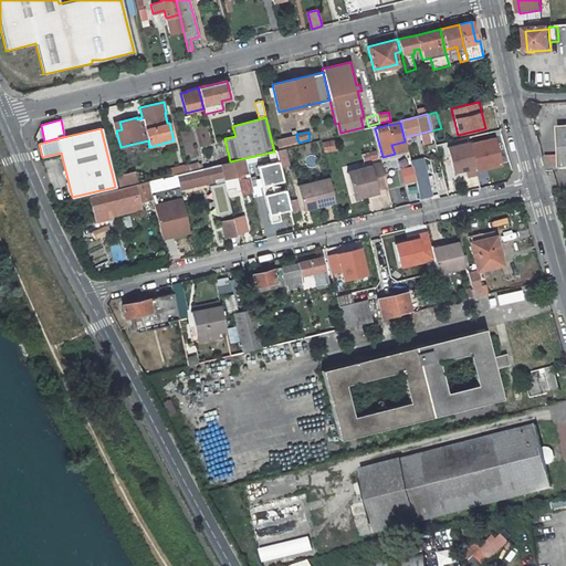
[(279,147),(299,143),(296,135),(276,139),(279,147)]
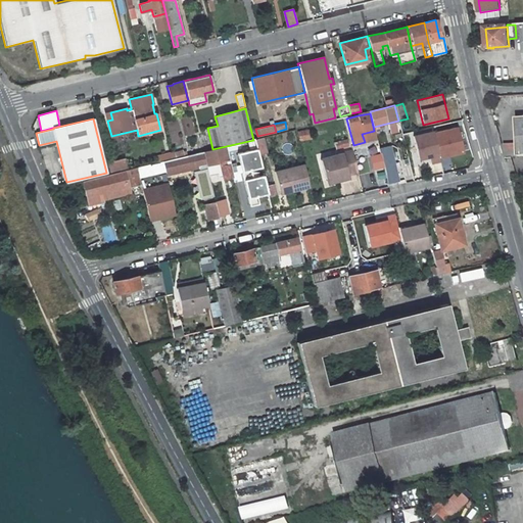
[(457,127),(433,132),(439,158),(463,153),(457,127)]
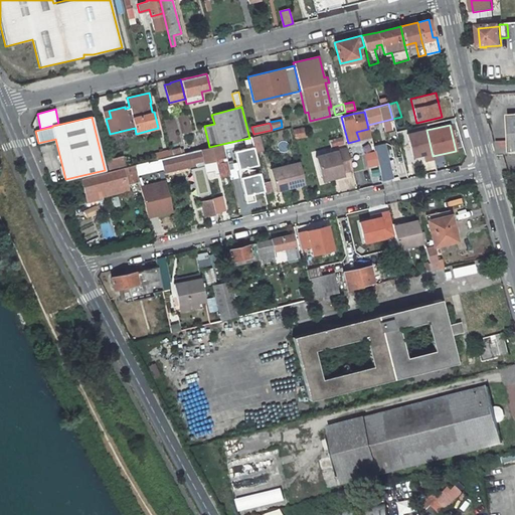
[(296,138),(307,135),(304,129),(294,131),(296,138)]
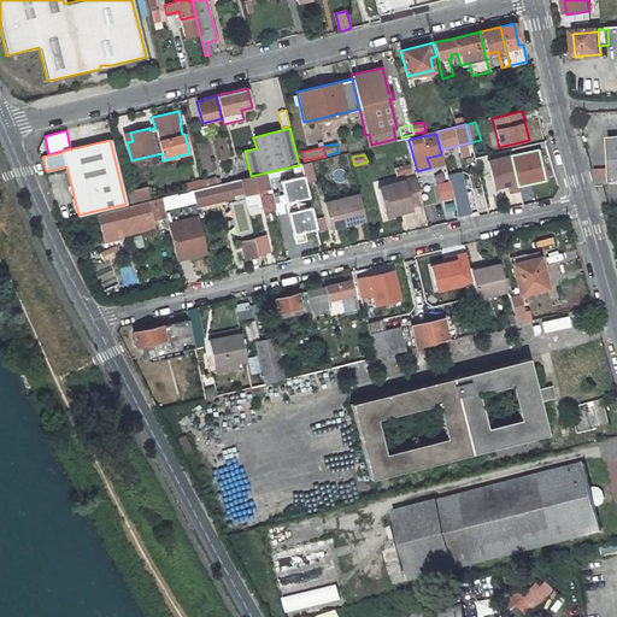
[(441,154),(427,158),(430,168),(444,164),(441,154)]
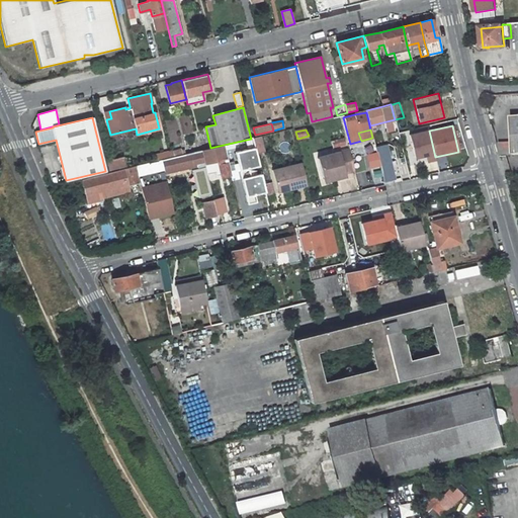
[(429,130),(409,134),(415,159),(426,156),(427,163),(436,161),(435,157),(429,131),(429,130)]
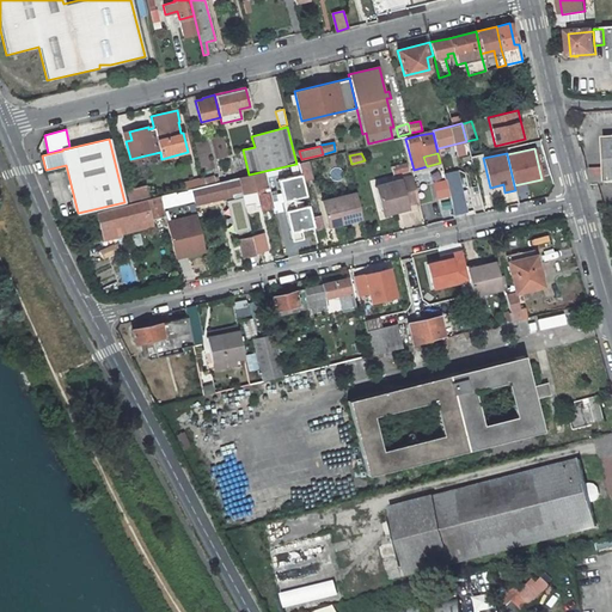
[(234,167),(243,166),(240,157),(232,158),(234,167)]
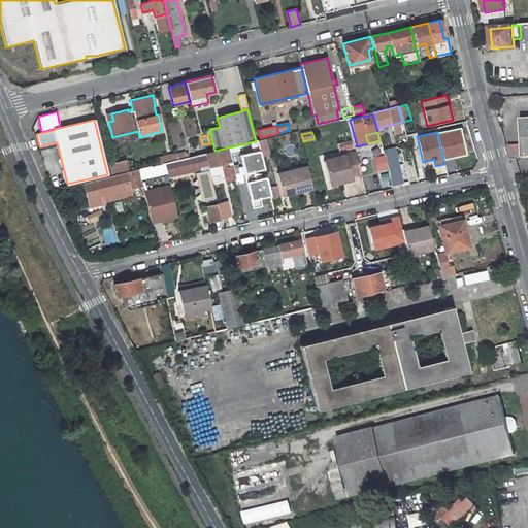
[(267,138),(259,139),(261,155),(269,153),(267,138)]
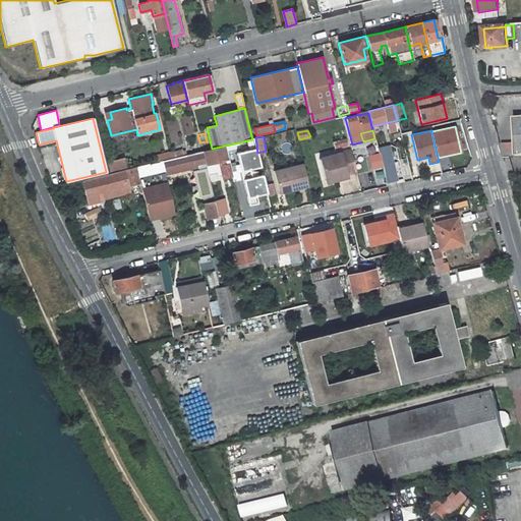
[(229,164),(258,157),(253,138),(252,139),(225,146),(229,164)]
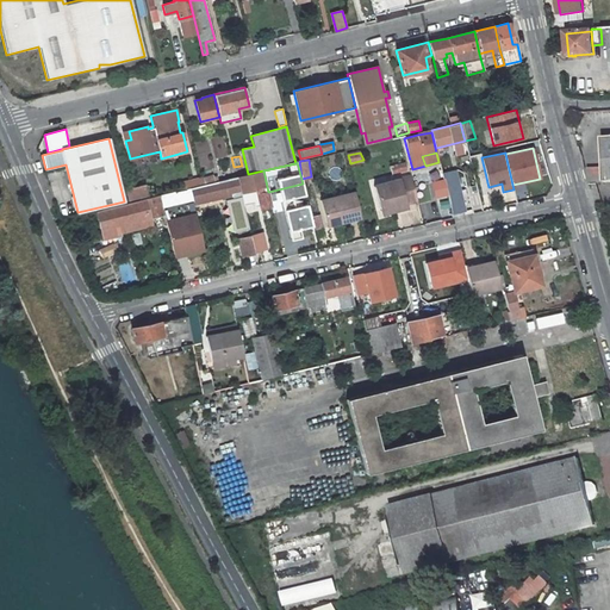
[(408,170),(405,162),(390,166),(392,174),(408,170)]
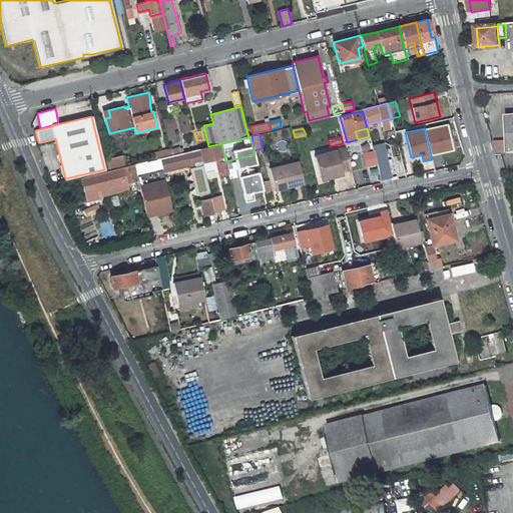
[(494,153),(506,153),(506,140),(493,141),(494,153)]
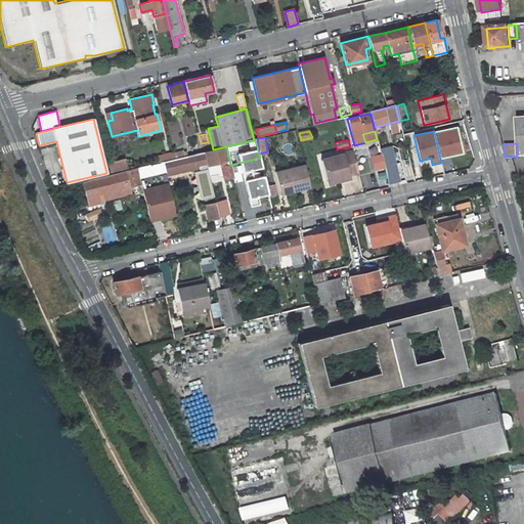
[(233,177),(230,165),(226,146),(213,149),(204,151),(207,165),(208,170),(221,167),(223,178),(233,177)]
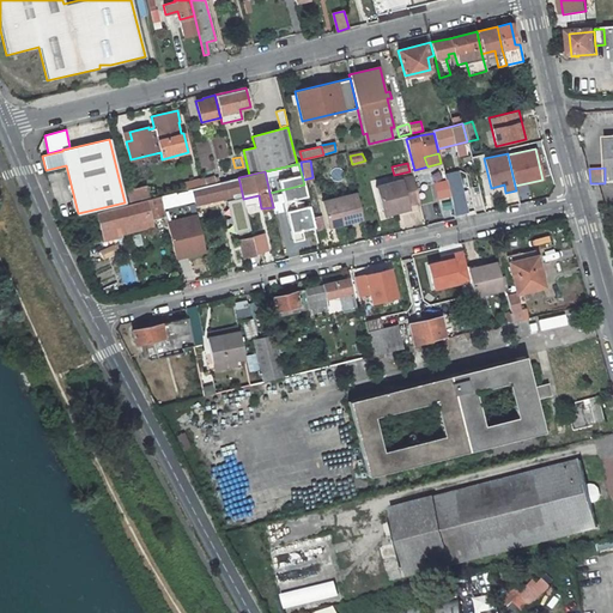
[(453,205),(463,201),(457,176),(447,178),(453,205)]
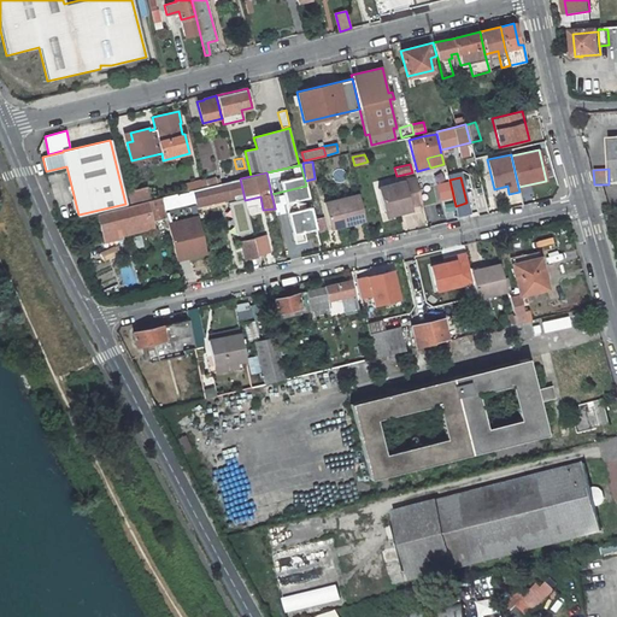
[(195,205),(244,194),(240,178),(221,183),(206,187),(192,191),(195,205)]
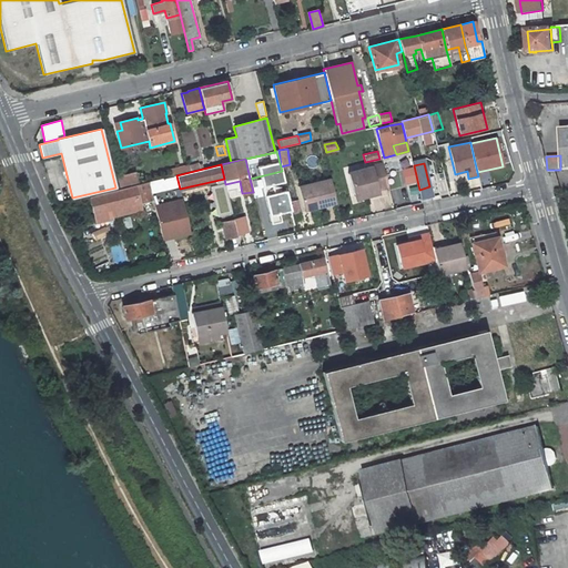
[(354,196),(388,186),(383,164),(347,173),(354,196)]
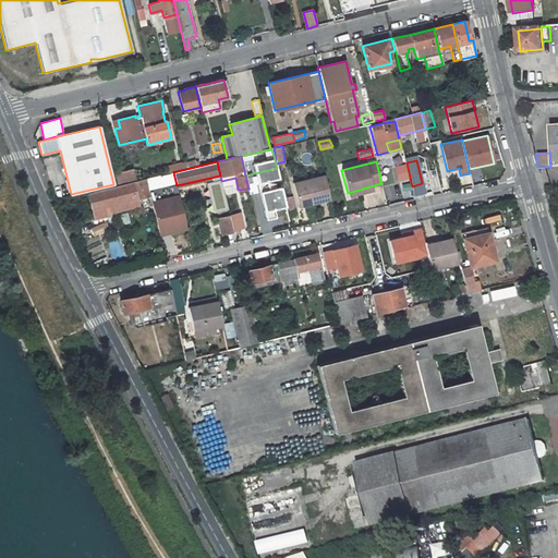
[(186,169),(185,162),(169,167),(170,172),(171,172),(173,172),(186,169)]
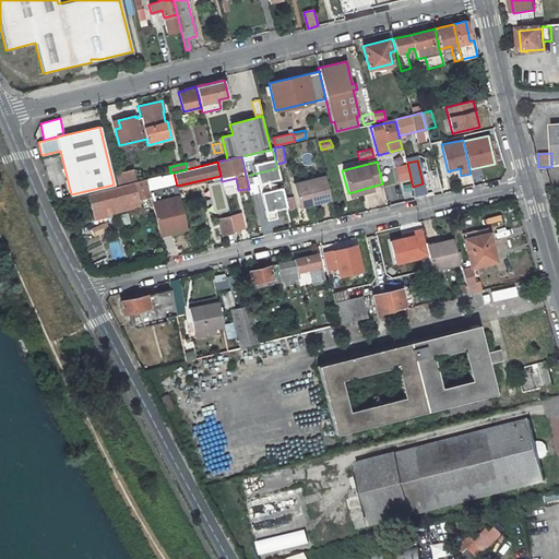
[(161,177),(161,176),(146,179),(149,190),(174,183),(171,174),(161,177)]
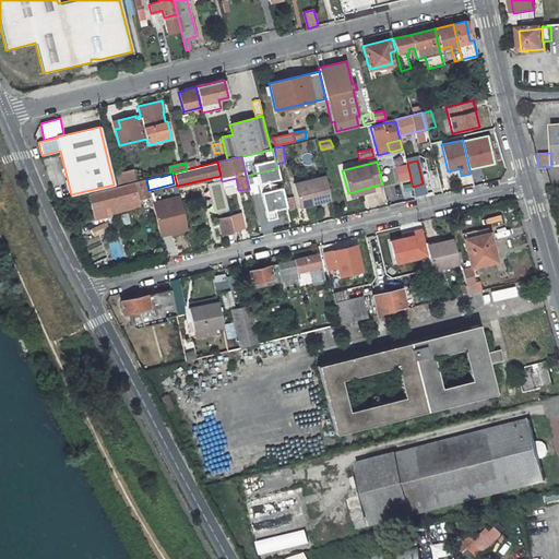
[(411,186),(407,174),(397,176),(401,188),(411,186)]
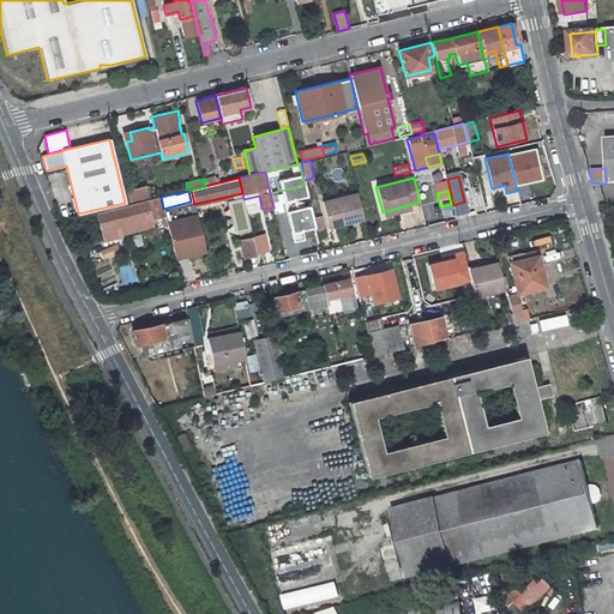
[(363,220),(361,211),(356,193),(323,202),(327,224),(344,221),(345,223),(363,220)]
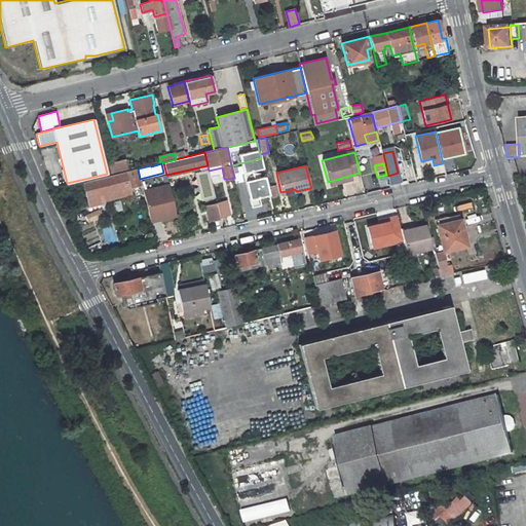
[(138,168),(83,182),(89,205),(103,202),(103,200),(102,195),(128,189),(142,186),(140,179),(138,168)]
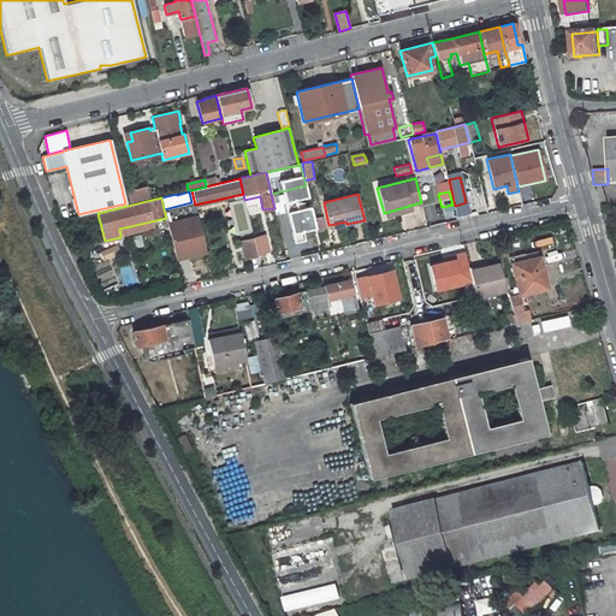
[(176,260),(206,253),(197,217),(167,224),(176,260)]
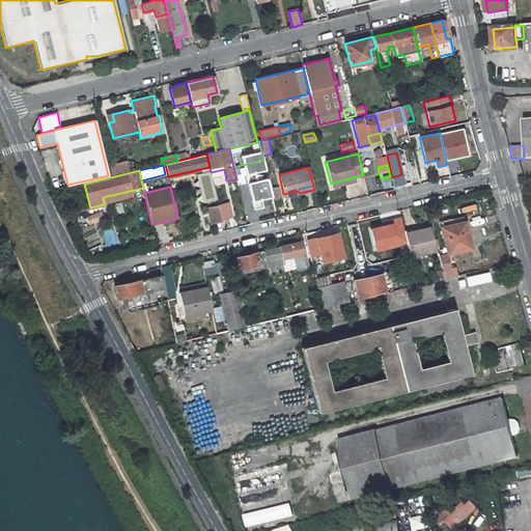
[(131,195),(130,191),(103,197),(104,202),(131,195)]
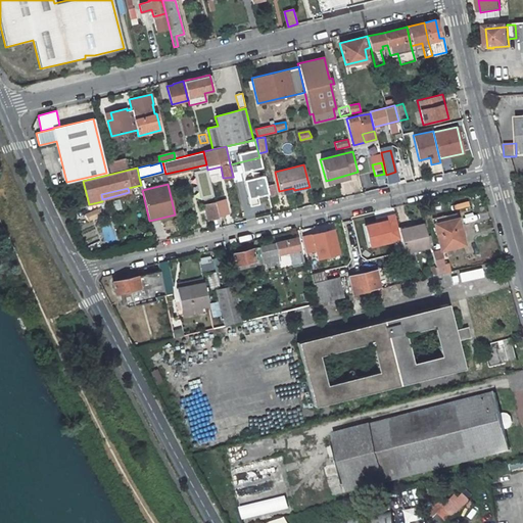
[(223,219),(231,217),(227,201),(219,203),(223,219)]
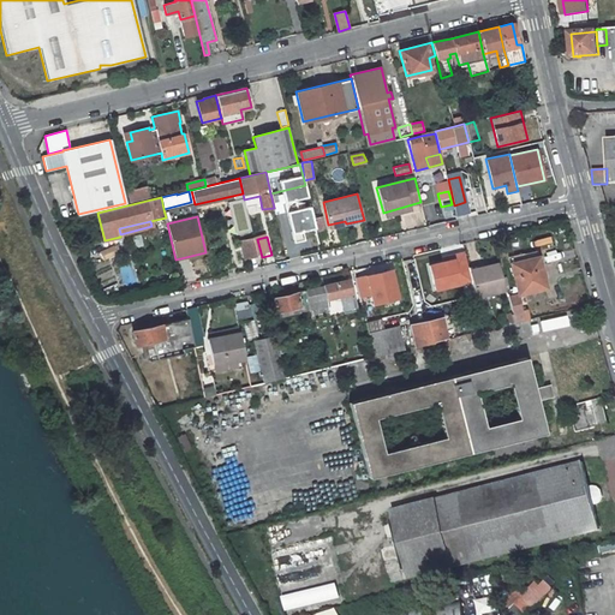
[(250,266),(258,264),(252,238),(239,240),(242,248),(244,246),(245,252),(243,252),(244,260),(248,258),(250,266)]
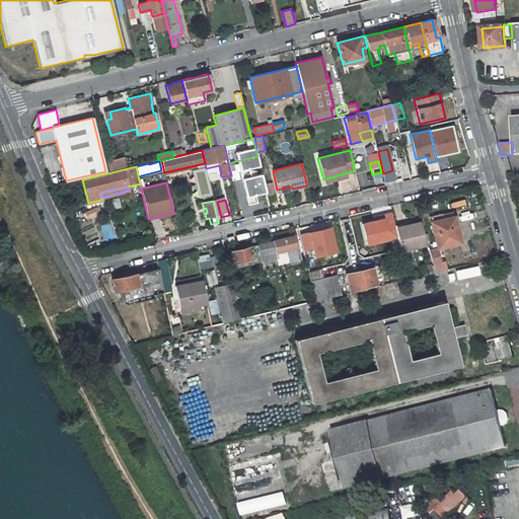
[(258,212),(257,203),(250,204),(251,213),(258,212)]
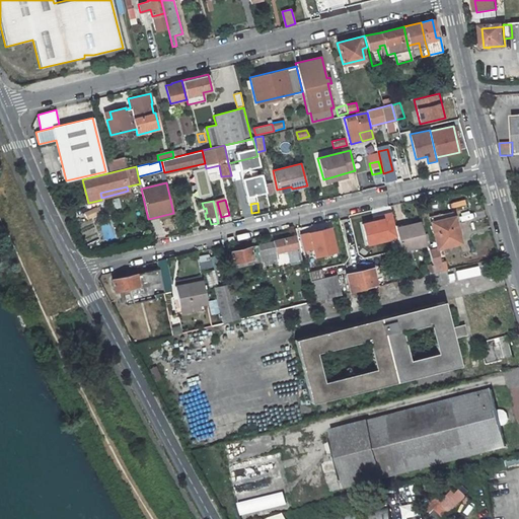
[(84,213),(87,219),(98,214),(95,207),(84,213)]
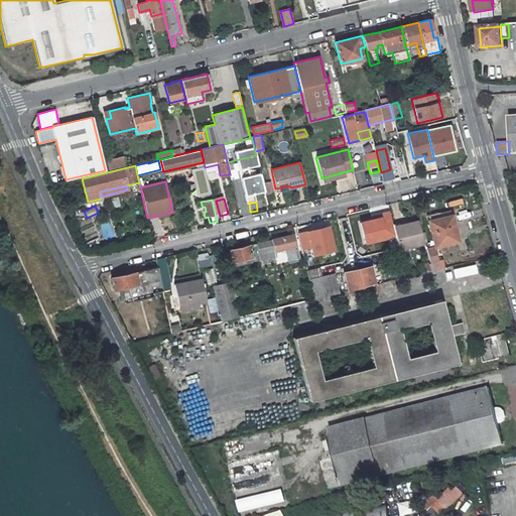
[(379,219),(359,224),(365,244),(394,237),(387,209),(376,211),(379,219)]
